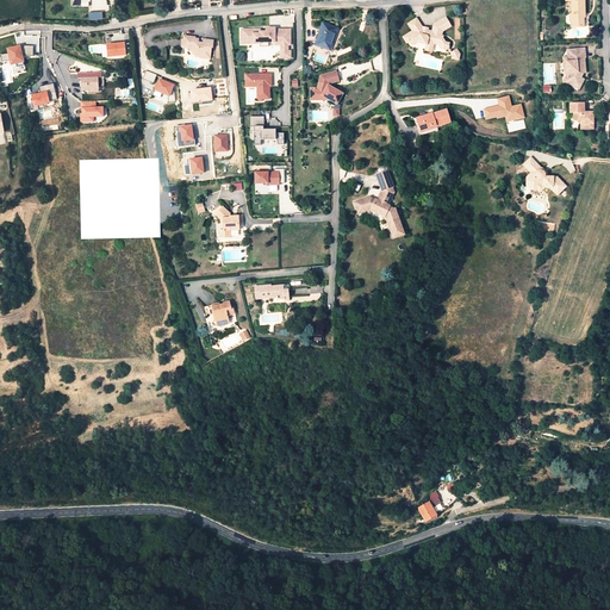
[(573,29),(584,29),(584,20),(584,16),(585,16),(585,1),(572,1),(572,18),(572,23),(573,29)]
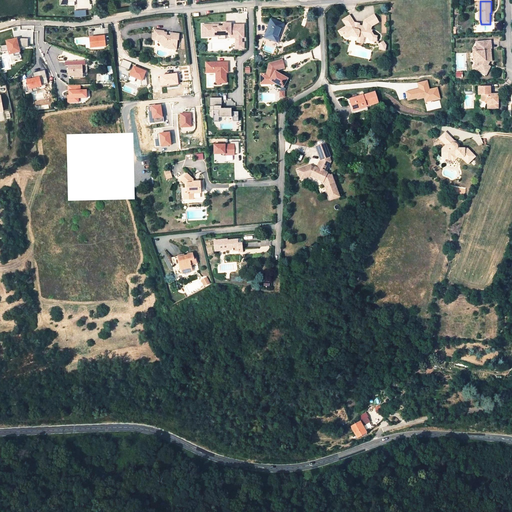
[(354,25),(354,23),(348,15),(341,20),(346,26),(347,27),(343,30),(342,30),(342,33),(345,37),(347,37),(351,34),(352,36),(357,36),(362,37),(362,35),(366,35),(369,39),(373,40),(376,38),(377,34),(373,33),(373,32),(371,30),(371,28),(370,28),(370,24),(377,19),(372,12),(363,19),(362,25),(358,24),(357,25),(354,25)]
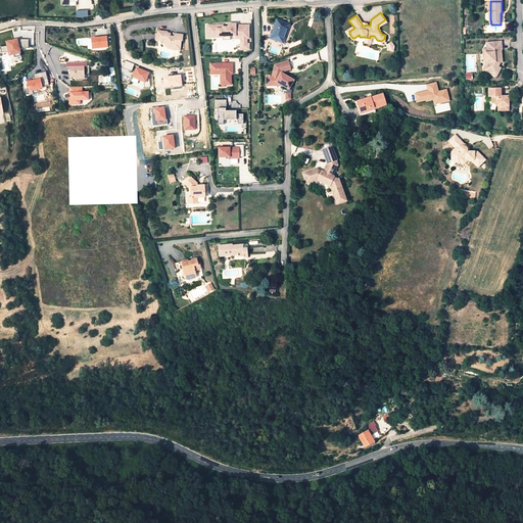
[(277,41),(278,37),(284,39),(289,25),(277,19),(270,38),(277,41)]
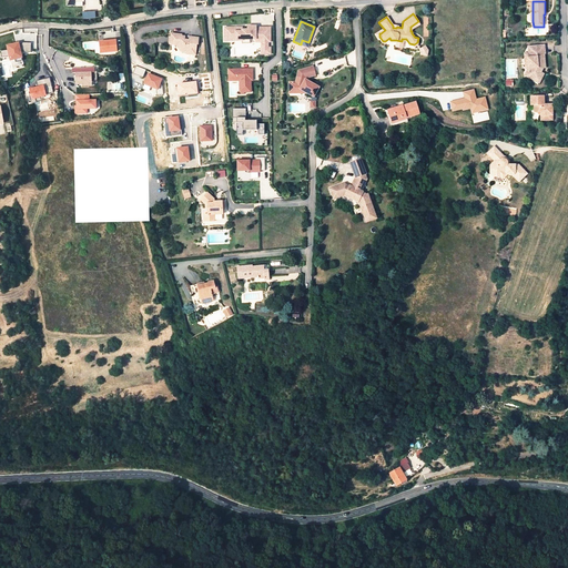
[(235,28),(225,28),(225,39),(230,39),(230,40),(235,40),(235,41),(242,41),(242,39),(251,39),(256,39),(265,38),(265,39),(271,39),(271,28),(261,28),(260,28),(256,28),(253,28),(252,26),(247,27),(247,30),(242,30),(242,27),(235,27),(235,28)]
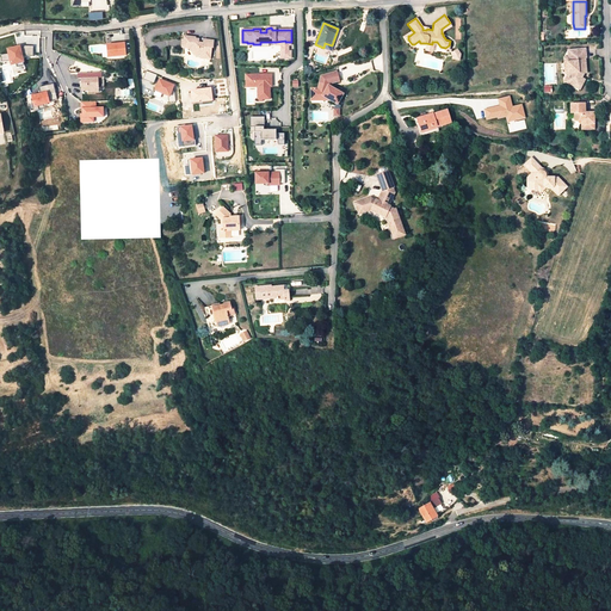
[(196,38),(185,37),(184,48),(190,48),(195,55),(202,55),(202,59),(210,59),(211,48),(213,48),(214,41),(204,41),(204,43),(199,43),(195,42),(196,39),(196,38)]
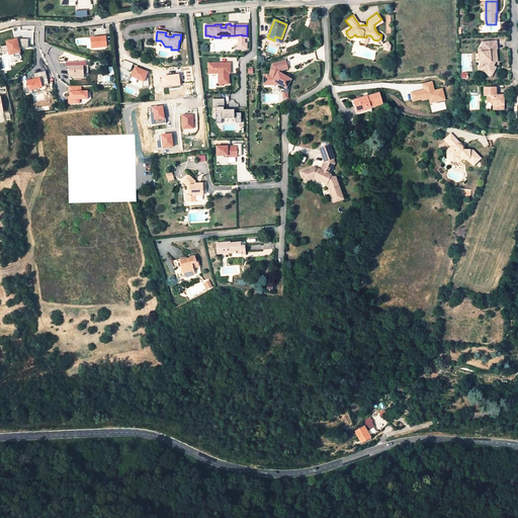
[(234,35),(234,38),(239,38),(239,50),(242,50),(242,45),(241,45),(241,44),(245,44),(245,38),(247,38),(247,35),(242,35),(242,34),(234,35)]
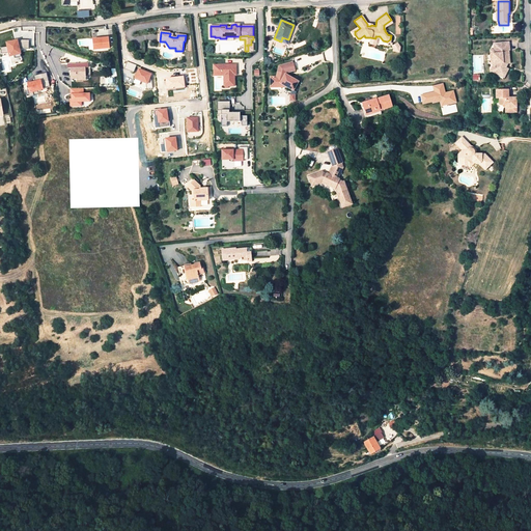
[(110,48),(108,37),(93,39),(94,50),(110,48)]
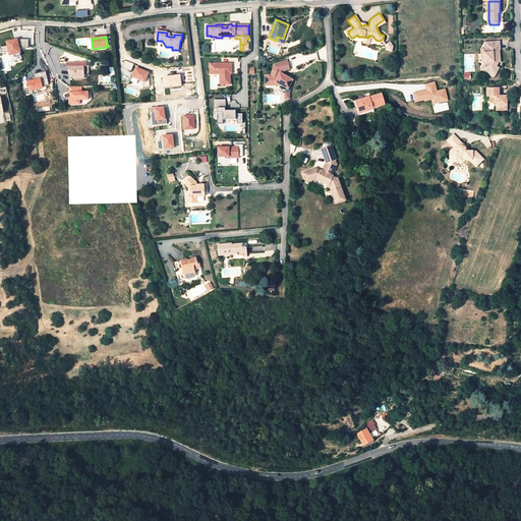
[(20,56),(18,48),(29,48),(29,39),(20,39),(20,40),(20,42),(17,42),(16,40),(6,42),(7,46),(0,47),(1,52),(9,52),(10,55),(13,54),(14,57),(20,56)]
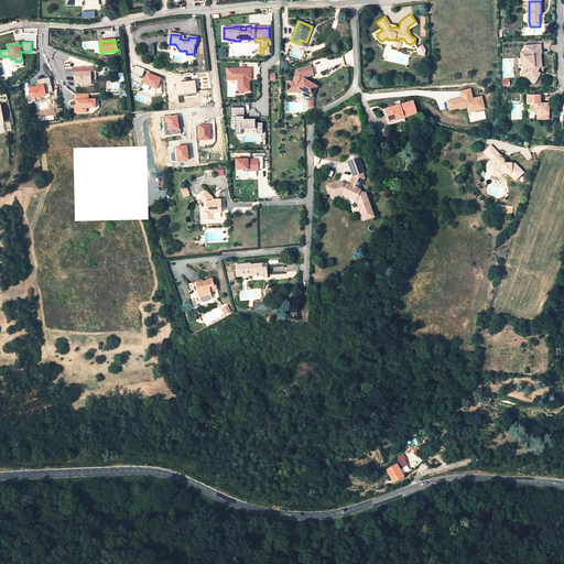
[(523,67),(520,71),(533,80),(538,74),(534,72),(537,67),(540,67),(540,61),(538,61),(538,54),(541,54),(541,45),(524,45),(524,52),(523,52),(523,66),(523,67)]
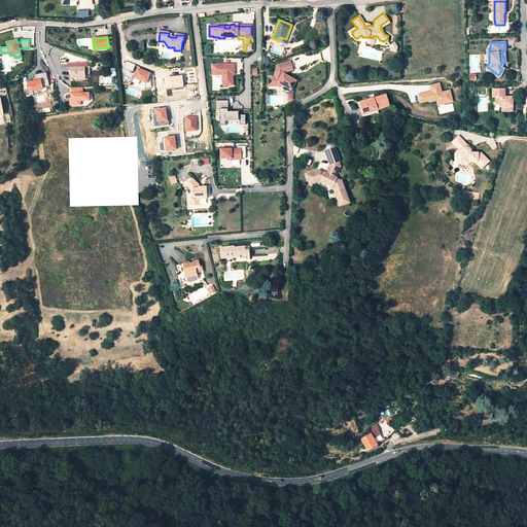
[(133,71),(135,65),(127,61),(124,68),(133,71)]
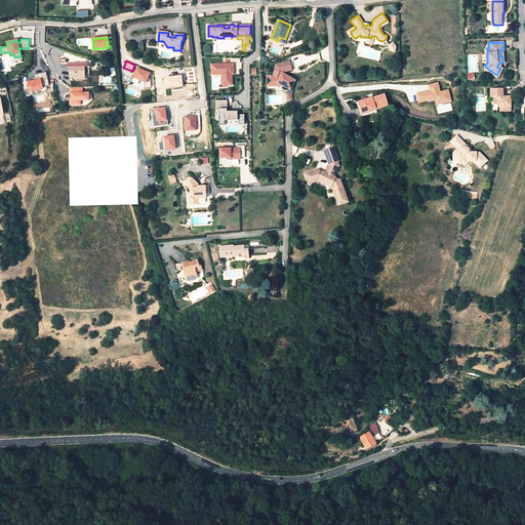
[(289,62),(276,66),(274,76),(268,76),(268,85),(276,85),(278,82),(289,90),(294,82),(282,74),(282,72),(291,69),(289,62)]
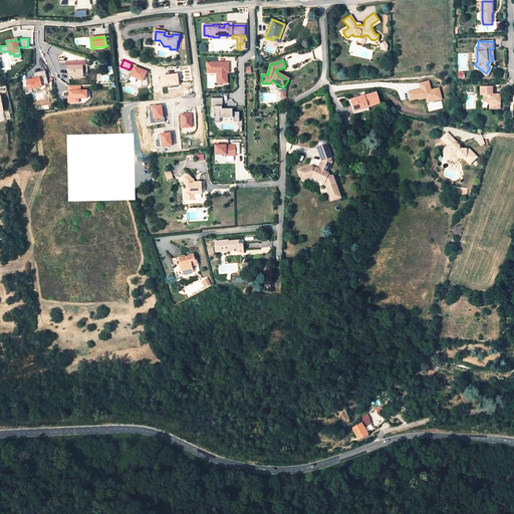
[(69,76),(74,76),(74,74),(82,74),(82,66),(85,65),(85,61),(76,61),(76,63),(74,63),(74,62),(65,62),(65,66),(68,66),(69,76)]
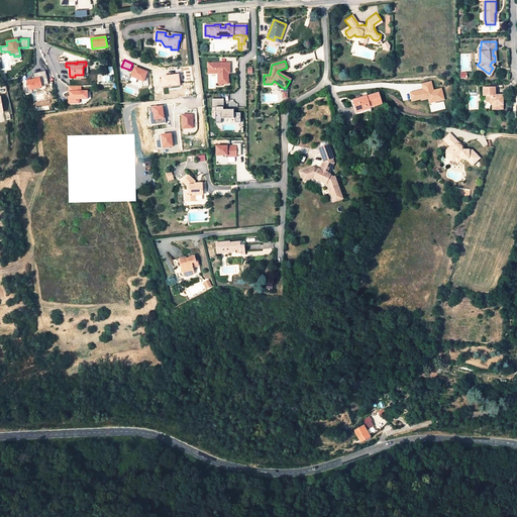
[(230,63),(208,63),(208,73),(218,73),(218,84),(228,84),(228,73),(228,71),(227,71),(227,69),(230,69),(230,63)]
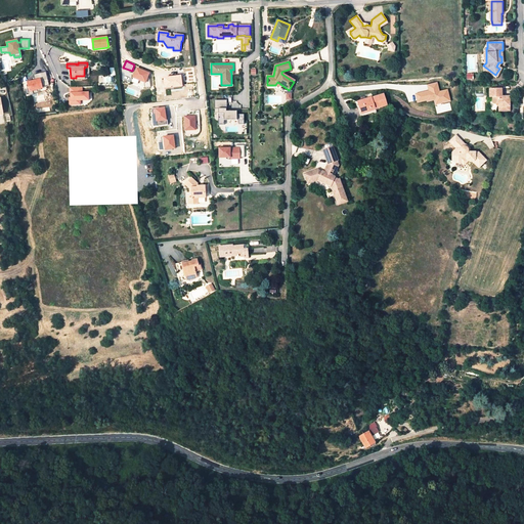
[(494,77),(495,75),(483,66),(482,69),(494,77)]
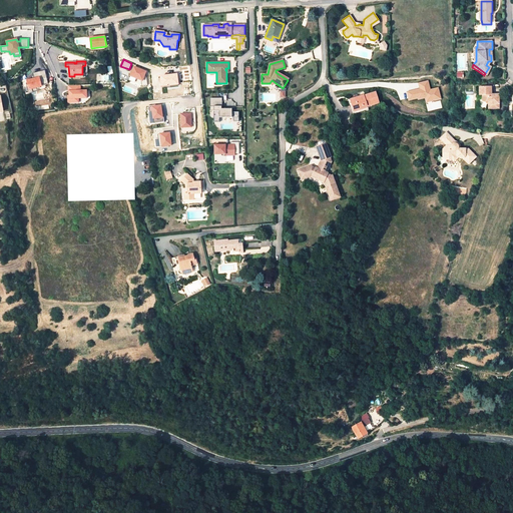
[(146,71),(133,66),(129,76),(142,81),(146,71)]
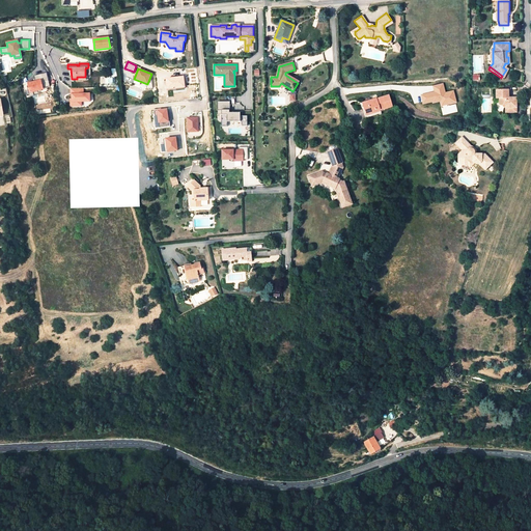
[(43,89),(43,88),(50,86),(47,73),(34,76),(35,82),(28,83),(29,87),(30,92),(38,90),(43,89)]
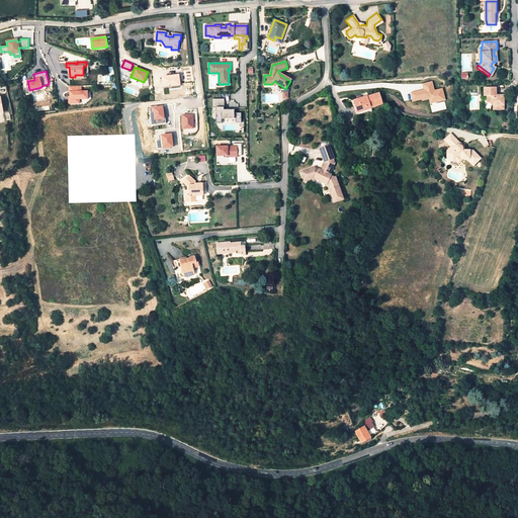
[(179,75),(162,76),(163,88),(180,86),(179,75)]
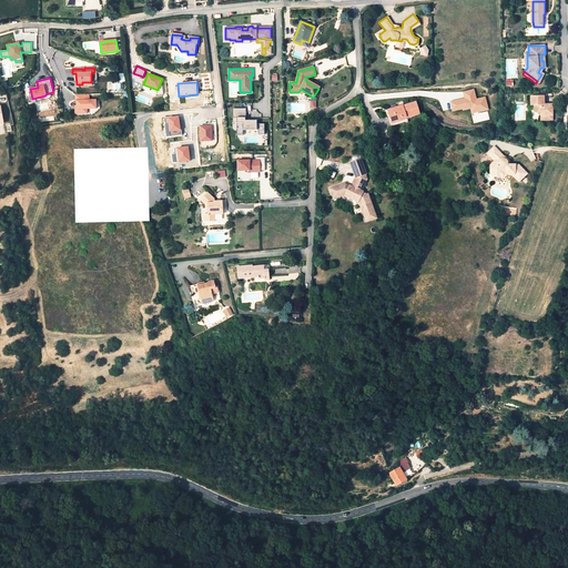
[(32,99),(31,93),(29,93),(32,103),(41,101),(41,97),(32,99)]
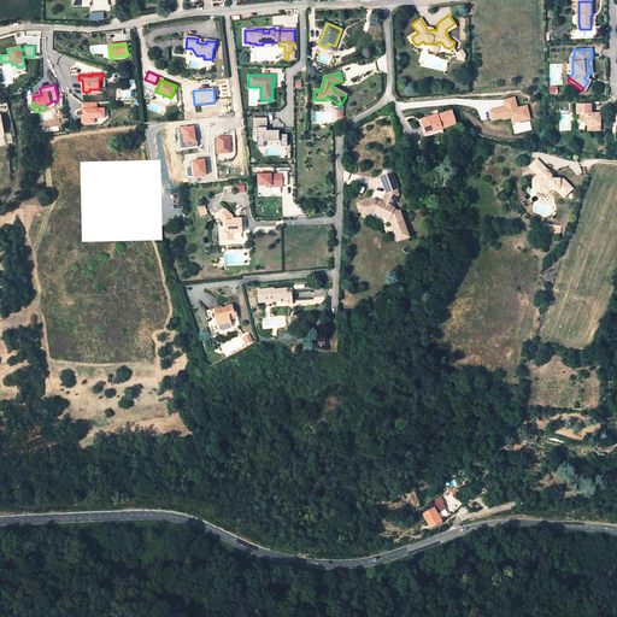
[(104,109),(97,109),(97,103),(82,103),(82,110),(83,110),(83,115),(83,118),(82,118),(82,124),(90,123),(90,121),(93,118),(94,118),(105,118),(104,109)]
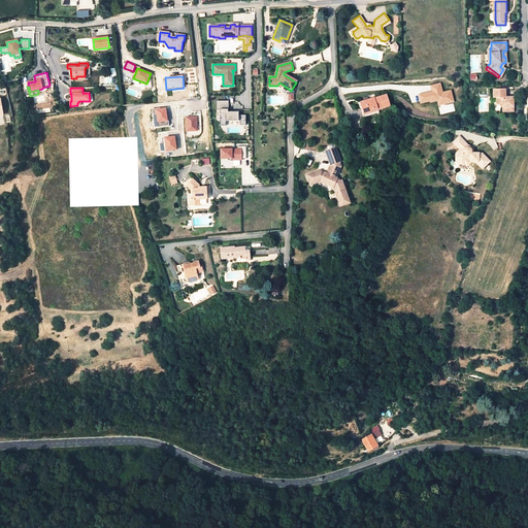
[(497,103),(502,108),(506,108),(507,112),(514,112),(514,98),(506,98),(506,90),(494,91),(494,99),(497,99),(497,103)]
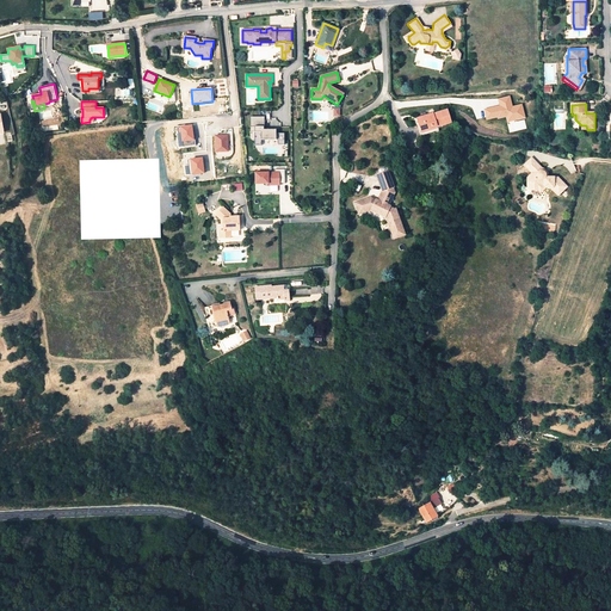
[(430,115),(418,118),(421,133),(433,129),(433,127),(437,125),(437,127),(451,122),(446,110),(433,113),(433,116),(430,116),(430,115)]
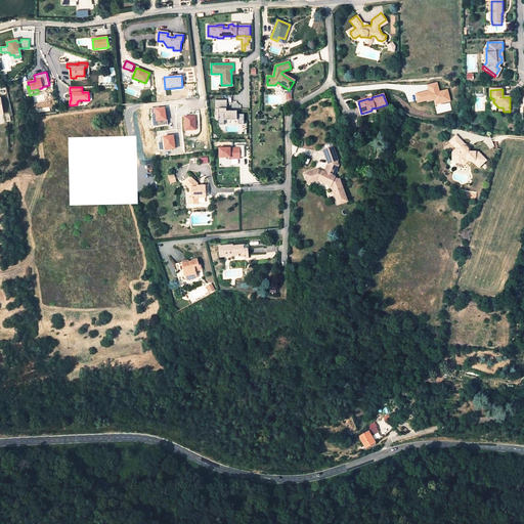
[(227,100),(214,100),(215,114),(218,114),(218,120),(224,120),(237,120),(238,120),(238,125),(244,125),(244,115),(237,115),(237,111),(227,112),(226,112),(226,108),(227,108),(227,100)]
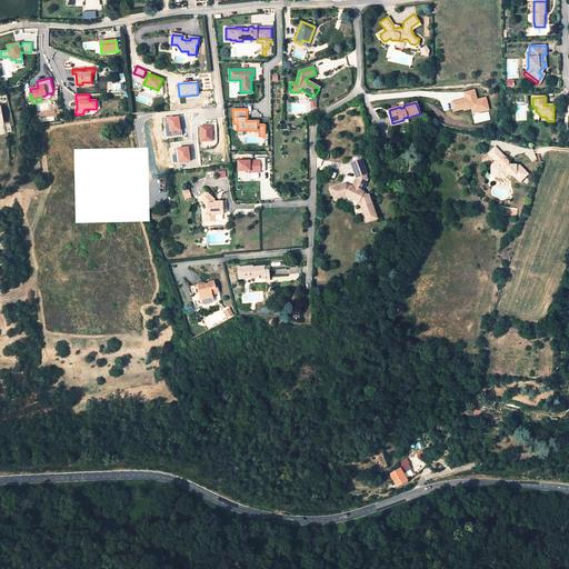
[(165,125),(166,138),(182,136),(181,122),(180,123),(179,117),(168,118),(169,123),(165,125)]
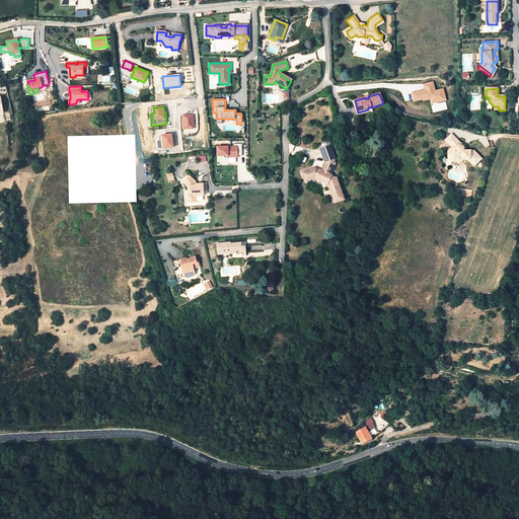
[(183,129),(183,134),(196,133),(199,130),(198,115),(194,115),(194,114),(182,114),(183,129)]
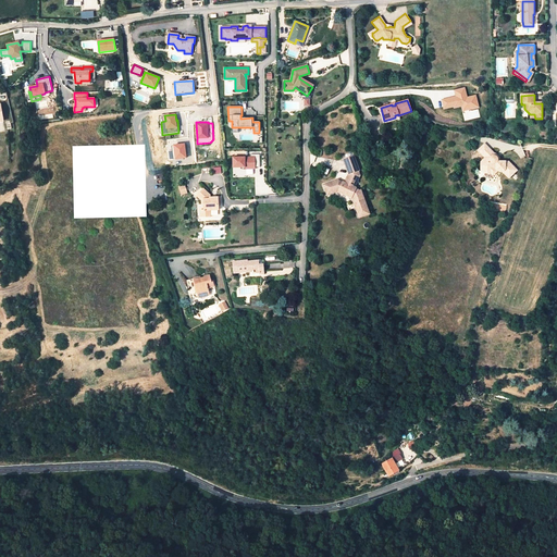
[(175,160),(176,160),(186,159),(185,144),(174,145),(174,150),(168,151),(169,160),(175,160)]
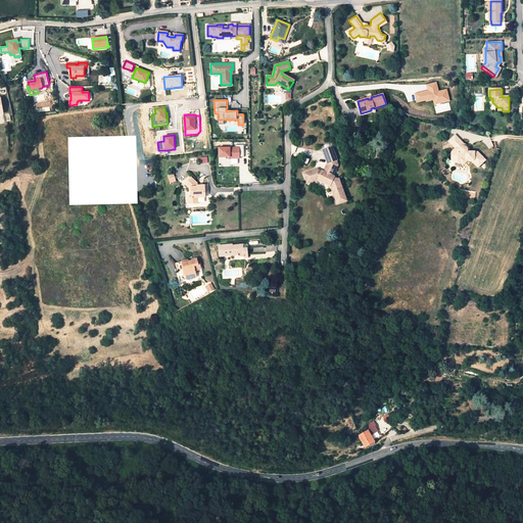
[(481,163),(485,159),(478,151),(467,150),(467,149),(467,148),(467,147),(466,147),(466,146),(465,146),(464,146),(464,143),(456,135),(449,141),(456,147),(456,152),(453,154),(453,157),(456,160),(459,160),(461,158),(466,158),(468,160),(473,160),(476,163),(479,160),(481,163)]
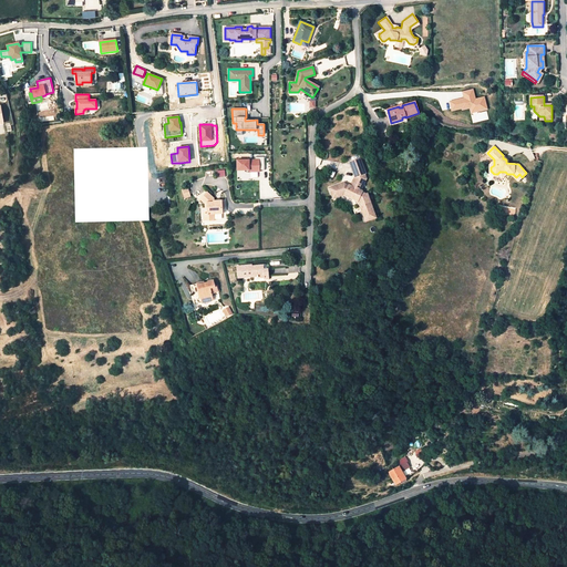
[(265,171),(265,157),(255,157),(255,161),(237,161),(237,171),(250,171),(257,171),(265,171)]
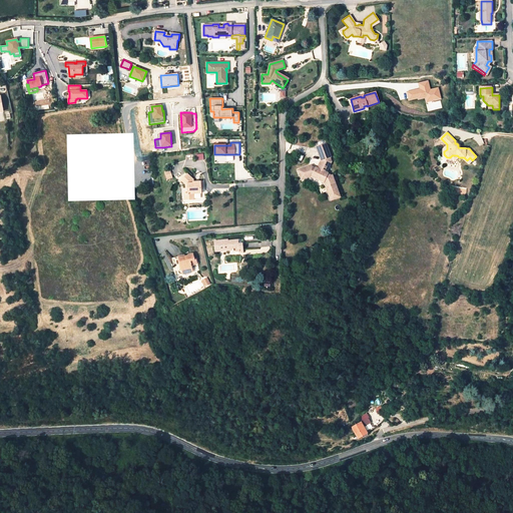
[(326,143),(317,146),(321,159),(319,163),(318,167),(316,166),(315,166),(312,165),(311,163),(298,168),(301,177),(311,174),(324,179),(330,198),(339,195),(335,183),(332,173),(330,173),(327,172),(328,171),(326,171),(330,162),(329,157),(330,156),(326,143)]
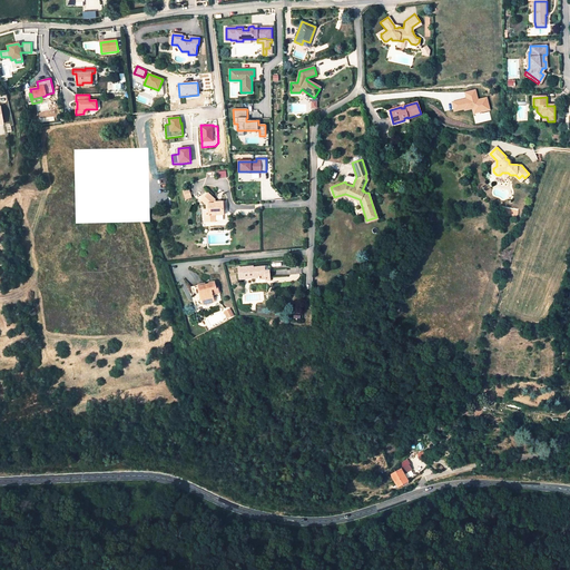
[(184,200),(192,198),(189,189),(183,192),(184,200)]
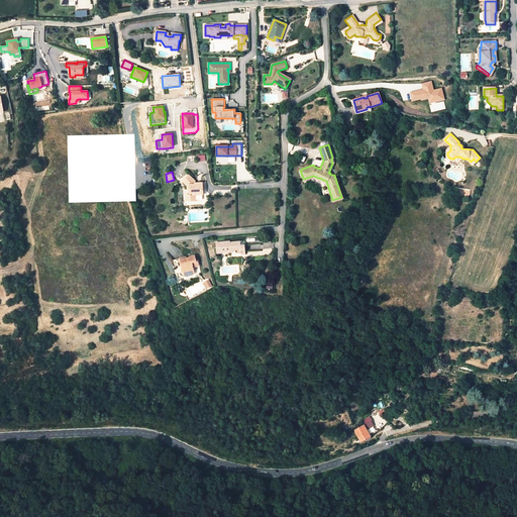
[(195,183),(195,182),(188,174),(182,180),(186,184),(186,187),(188,187),(188,192),(186,193),(186,201),(194,201),(194,195),(201,194),(201,183),(195,183)]
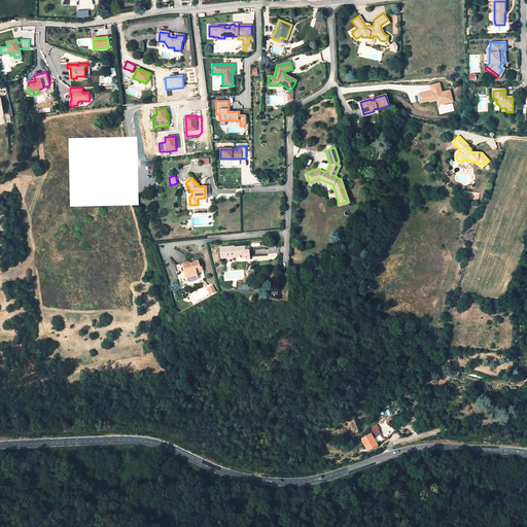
[(239,258),(245,257),(245,255),(249,255),(248,250),(244,250),(244,246),(234,247),(234,246),(220,248),(221,258),(225,257),(225,254),(234,253),(235,257),(239,256),(239,258)]
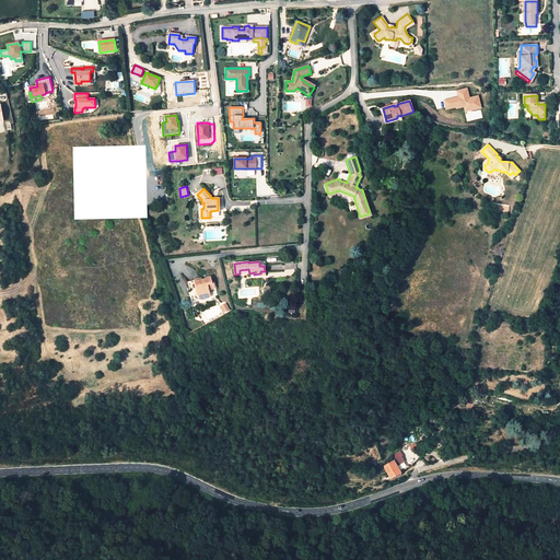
[(201,280),(200,279),(188,281),(193,301),(210,296),(208,290),(214,288),(213,283),(211,283),(210,277),(205,278),(205,280),(201,280)]
